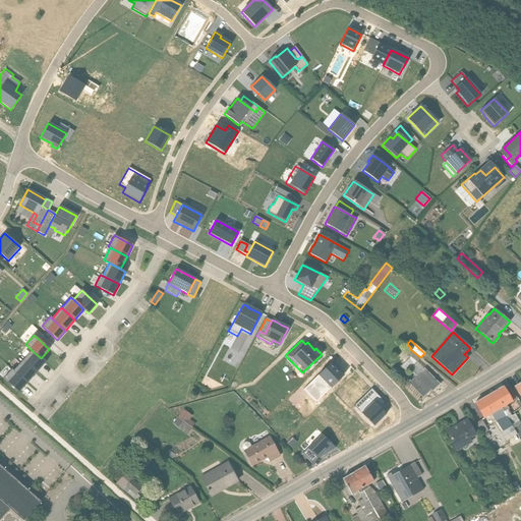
[(420,357),(410,349),(406,354),(410,357),(400,366),(406,371),(408,369),(416,362),(420,357)]
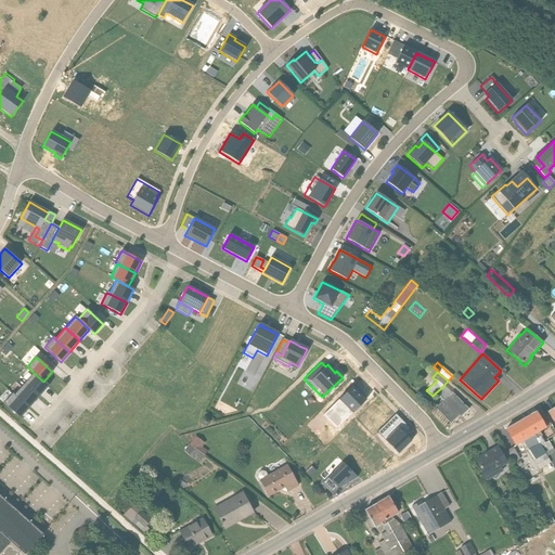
[(24,384),(38,397),(49,386),(43,382),(34,373),(24,384)]
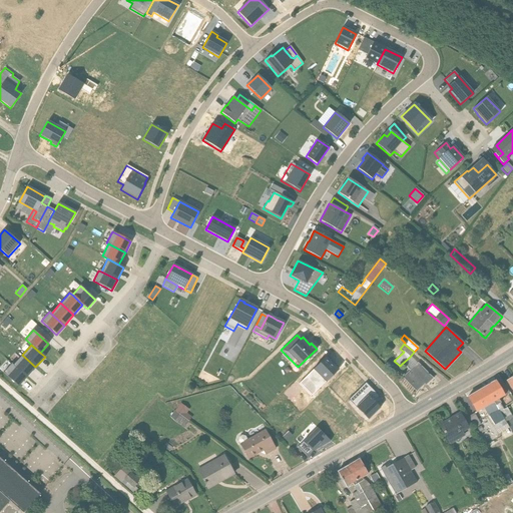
[(13,366),(26,378),(35,367),(22,355),(13,366)]
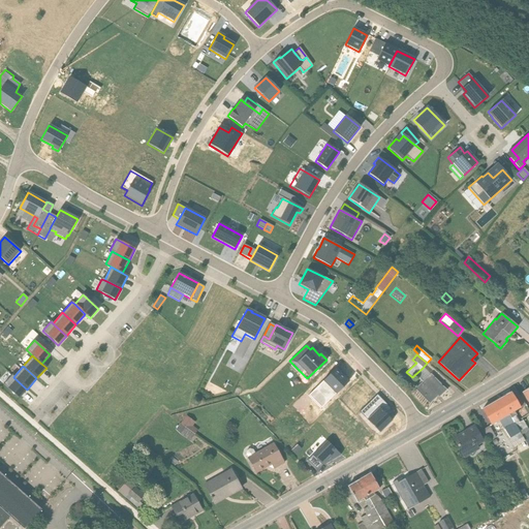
[(423,368),(414,375),(417,377),(422,372),(427,377),(430,374),(423,368)]
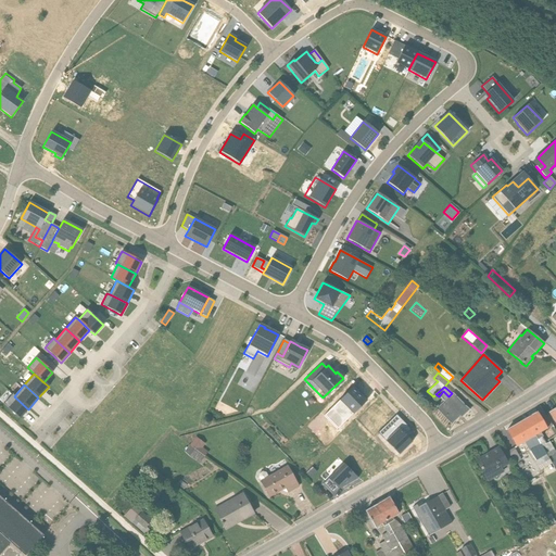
[(443,391),(439,396),(444,402),(437,408),(451,422),(459,414),(460,416),(467,409),(468,411),(469,409),(453,393),(452,393),(449,396),(443,391)]
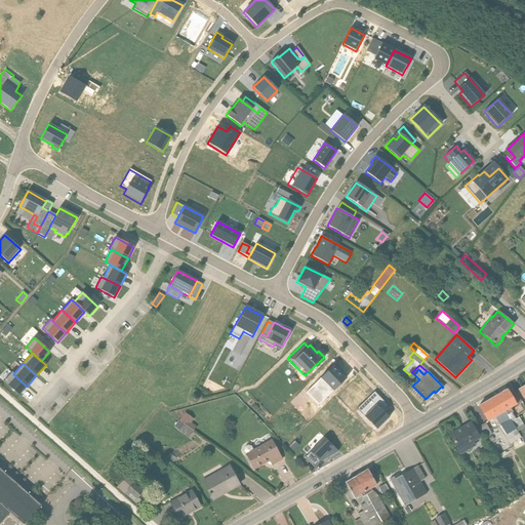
[(27,387),(13,374),(11,372),(3,381),(18,396),(27,387)]
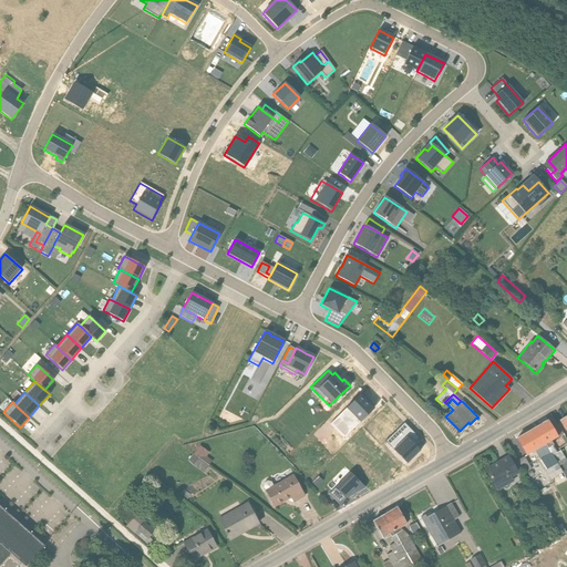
[(535,428),(558,466),(566,462),(560,451),(556,453),(553,446),(553,445),(550,442),(563,434),(553,418),(535,428)]
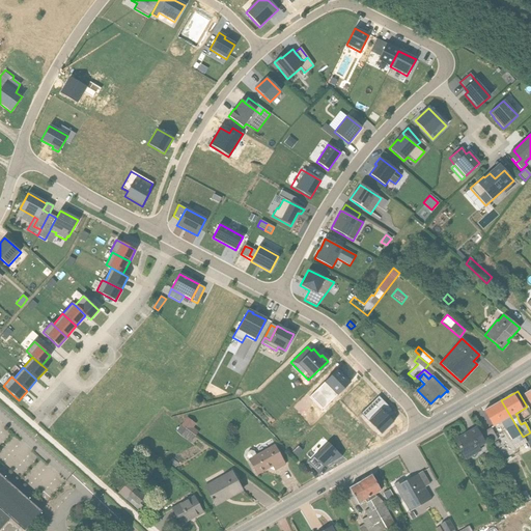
[(523,437),(501,400),(483,411),(483,412),(493,427),(501,422),(515,449),(527,443),(523,437)]
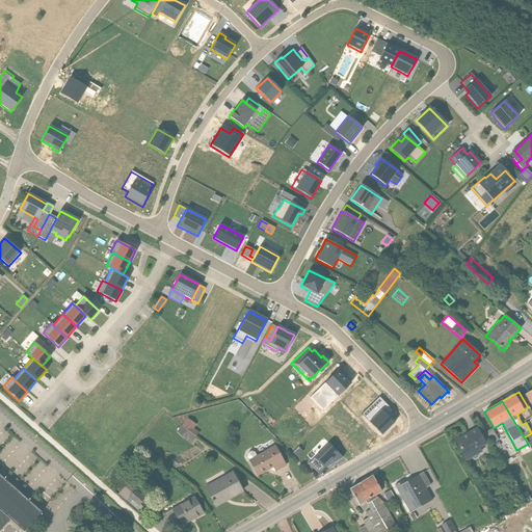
[(181,426),(195,437),(198,432),(193,429),(195,425),(186,418),(181,426)]
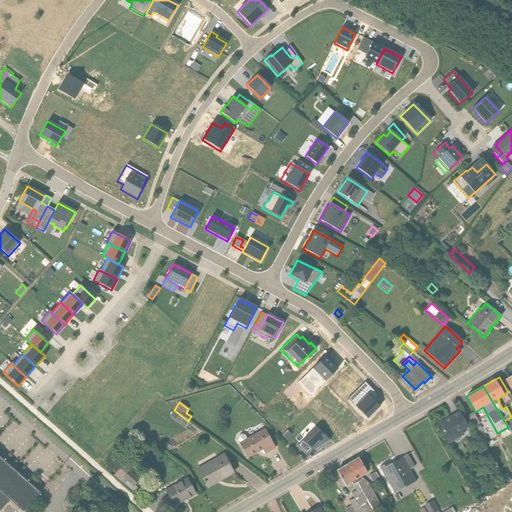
[(188,421),(174,410),(169,416),(173,420),(183,428),(188,421)]
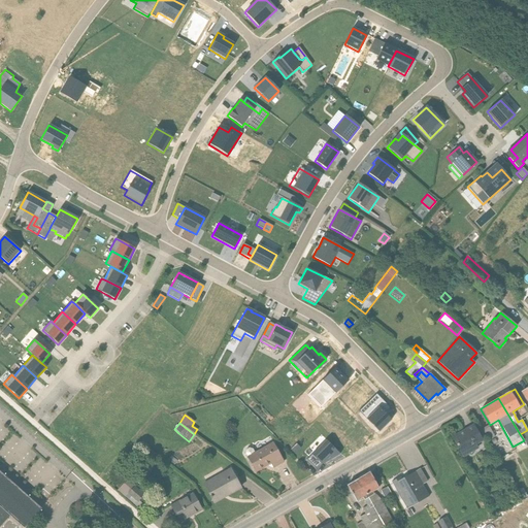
[(462,432),(452,438),(463,458),(479,449),(476,444),(483,441),(474,428),(480,425),(479,424),(473,426),(465,430),(466,431),(462,433),(462,432)]
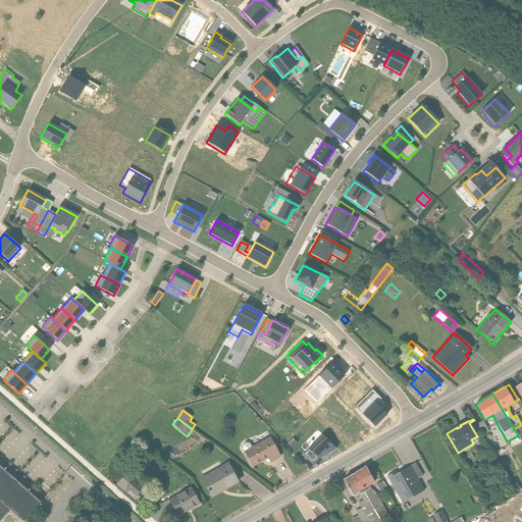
[(482,421),(476,424),(483,435),(488,432),(482,421)]
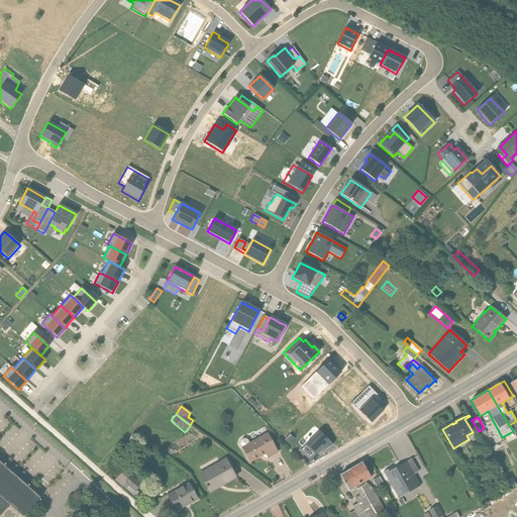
[(240,440),(239,444),(249,462),(265,453),(267,458),(278,452),(267,433),(248,443),(247,440),(244,438),(240,440)]
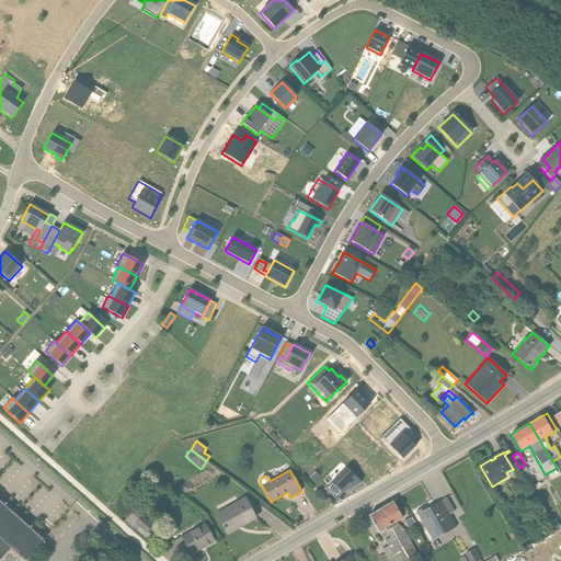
[(518,478),(511,482),(514,489),(522,484),(518,478)]
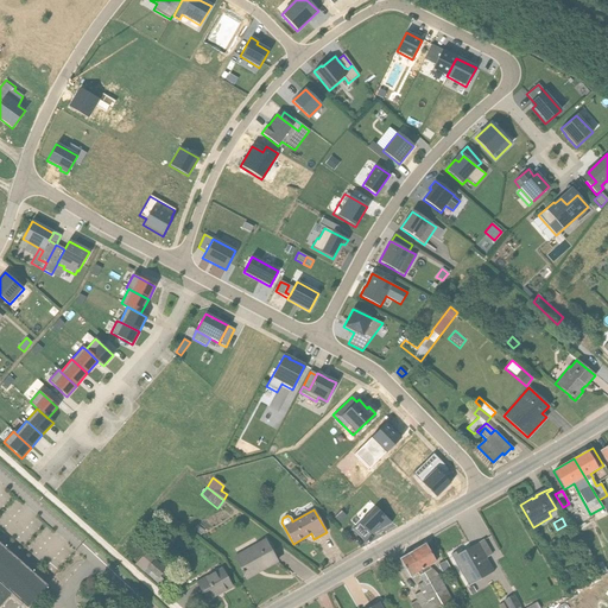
[(260,568),(261,570),(277,562),(264,539),(233,557),(242,574),(244,574),(245,576),(260,568)]
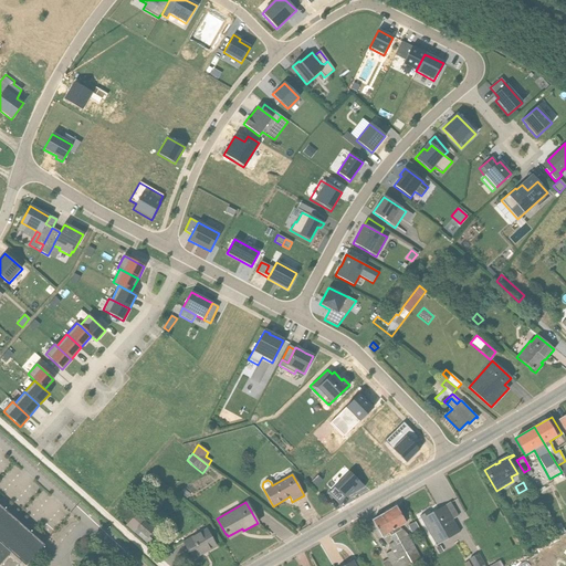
[(429,512),(419,517),(436,546),(460,532),(452,520),(458,516),(450,503),(430,514),(429,512)]
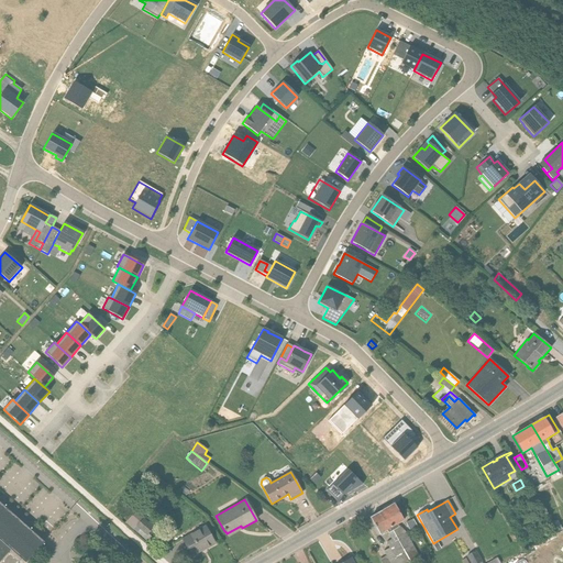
[(0,561),(10,550),(24,562),(44,542),(0,503),(0,561)]
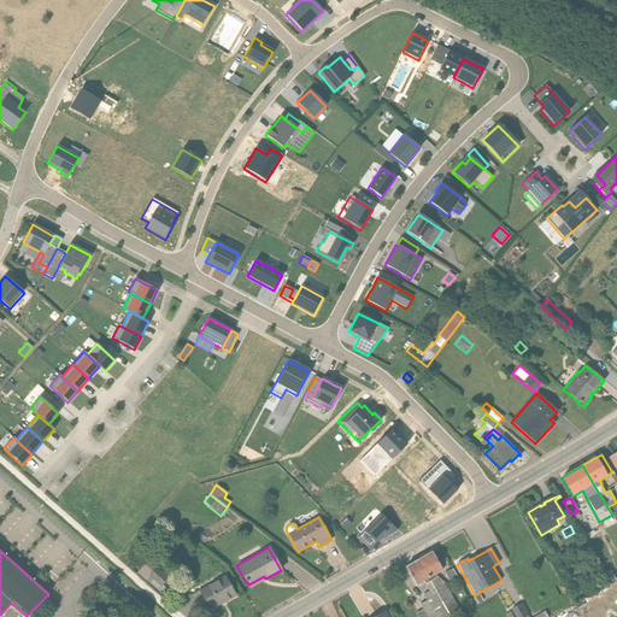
[(418,560),(447,613),(453,610),(454,613),(459,611),(445,585),(435,575),(442,571),(432,552),(418,560)]
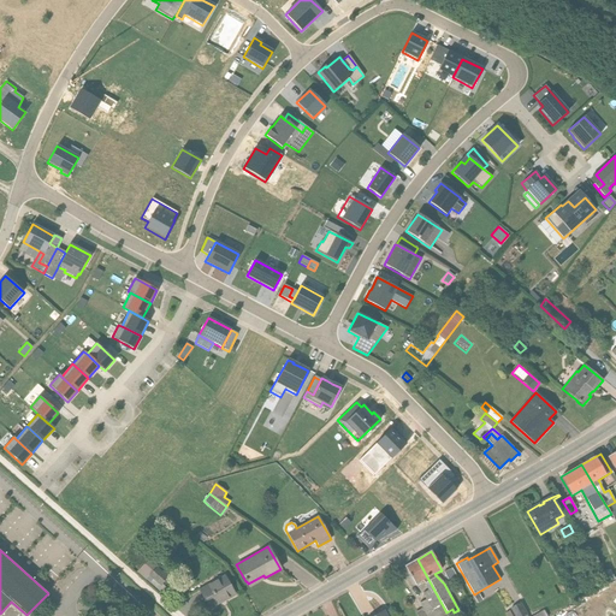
[(148,560),(137,572),(144,578),(163,594),(167,590),(163,585),(169,578),(148,560)]
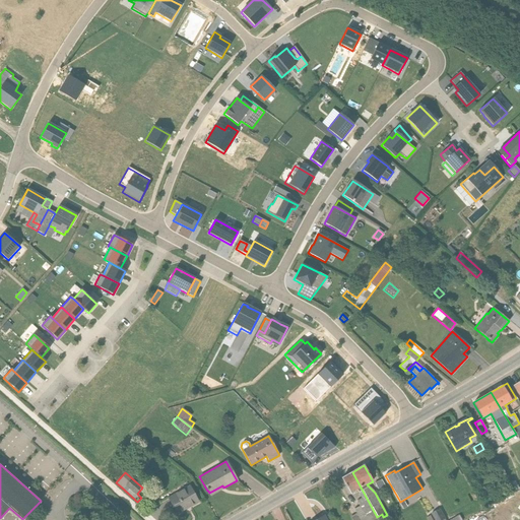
[(371,519),(377,517),(352,472),(341,478),(350,494),(356,491),(362,499),(356,501),(360,507),(353,509),(356,513),(350,517),(352,519),(371,519)]
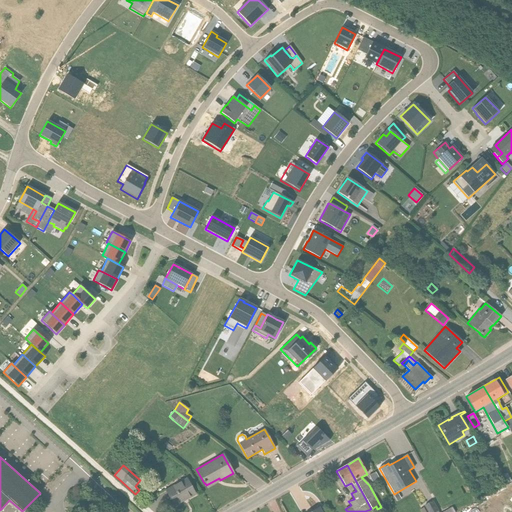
[(375,472),(368,476),(374,485),(380,482),(375,472)]
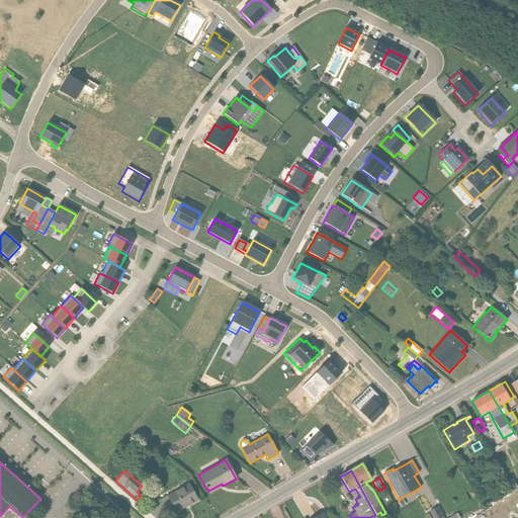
[(513,480),(509,482),(513,490),(517,487),(513,480)]
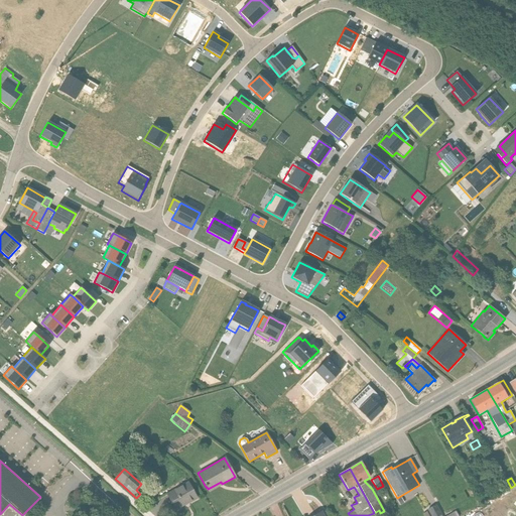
[(484,481),(476,486),(479,491),(487,486),(484,481)]
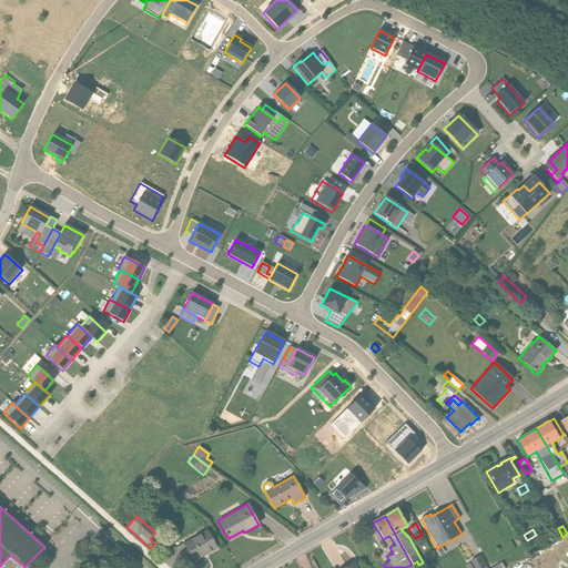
[(243,530),(229,538),(230,540),(244,533),(243,530)]
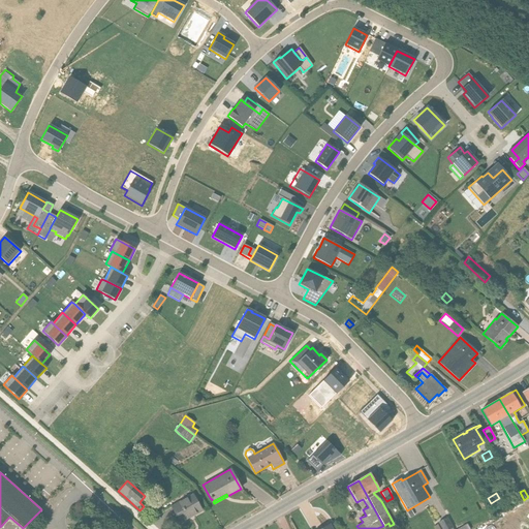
[(192,496),(172,507),(180,523),(201,510),(192,496)]
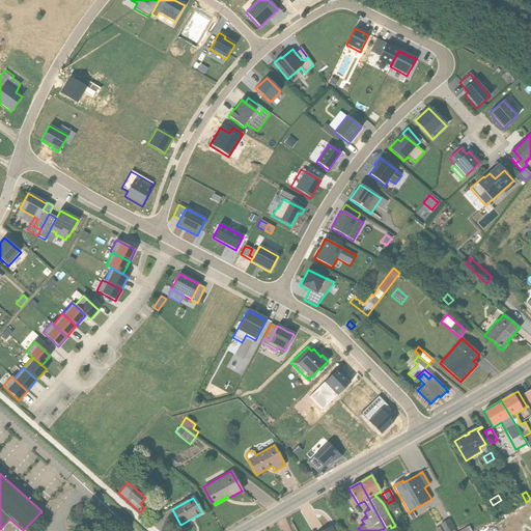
[(471,530),(469,526),(459,530),(454,530),(449,520),(439,525),(443,530),(471,530)]
